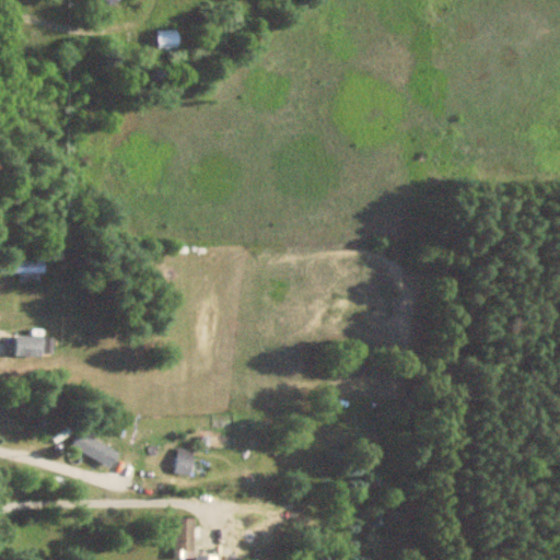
[(158,48),(179,48),(179,32),(158,32),(158,48)]
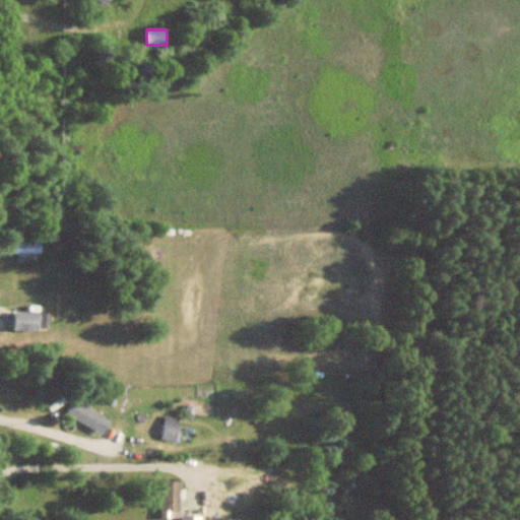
[(0,254),(42,255),(42,242),(0,241),(0,254)]
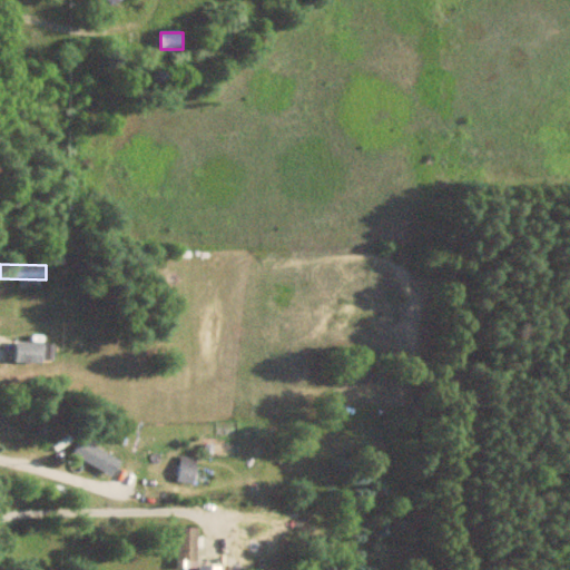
[(18,343),(18,363),(45,363),(45,343),(18,343)]
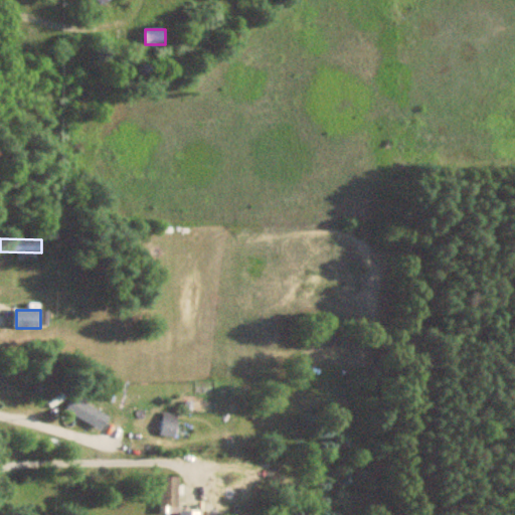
[(65,411),(101,432),(109,417),(72,397),(65,411)]
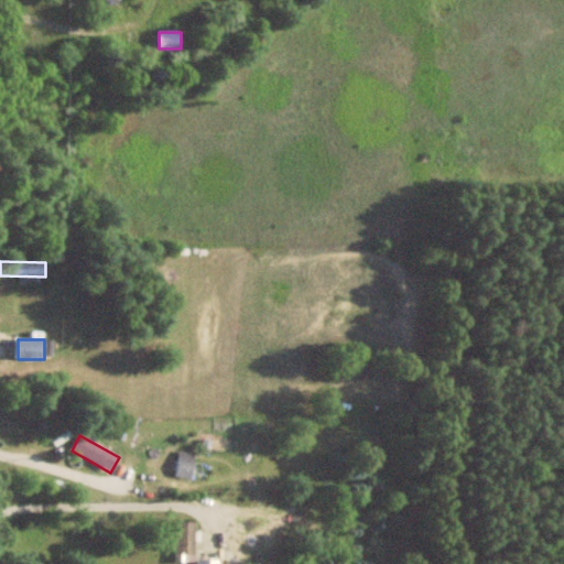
[(175,477),(192,479),(196,455),(180,452),(175,477)]
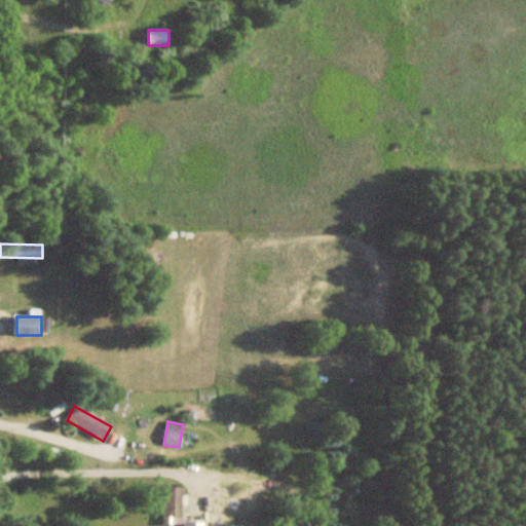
[(163,525),(181,525),(182,488),(163,488),(163,525)]
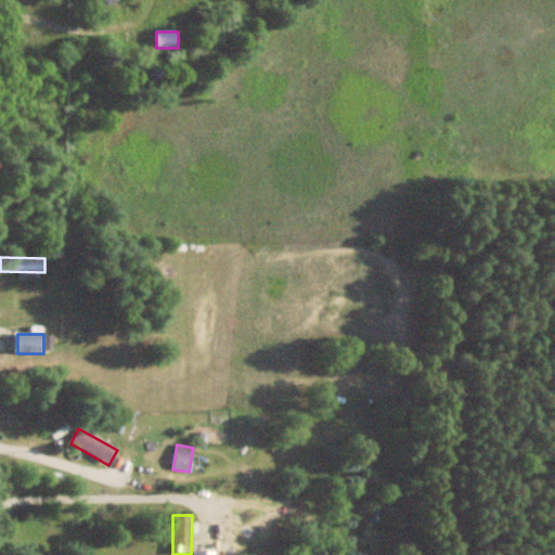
All buildings are outlined.
